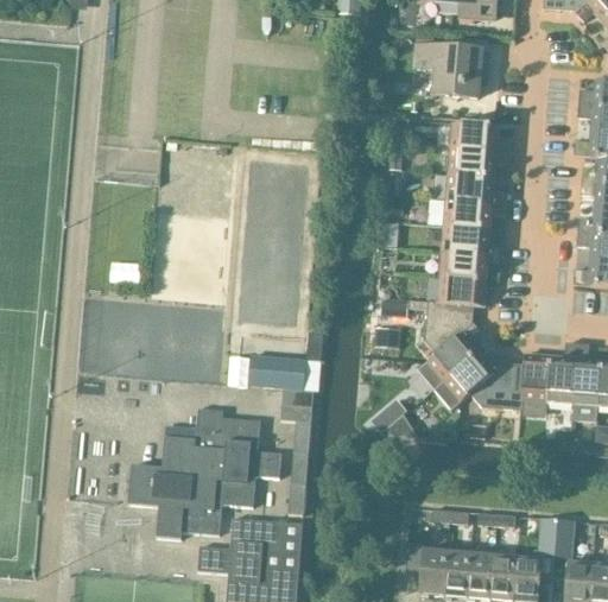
[(445,0),(461,1),(460,16),(494,18),(495,0),(445,0)]
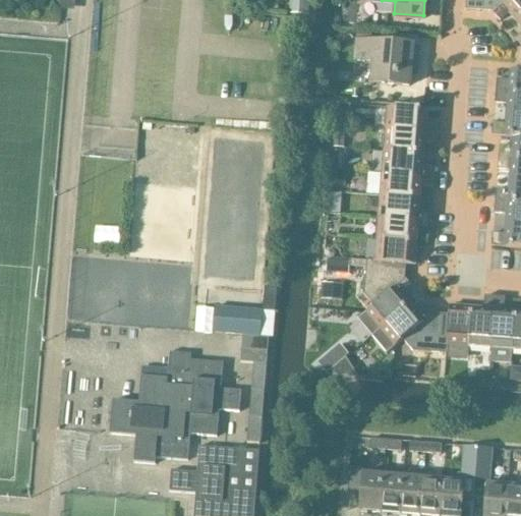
[(466,0),(465,6),(480,7),(480,4),(489,5),(494,9),(504,0),(466,0)]
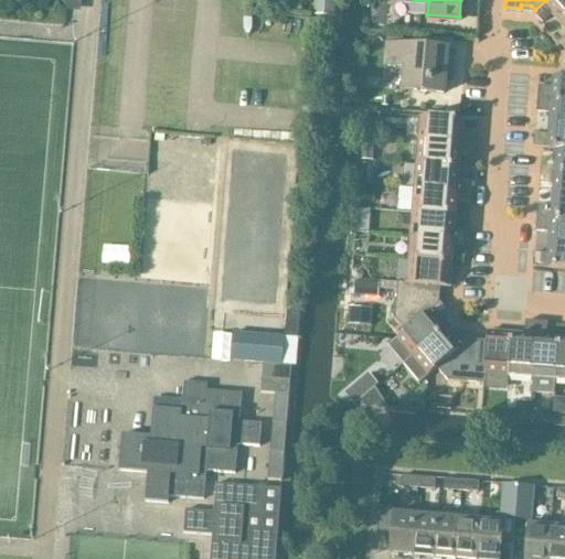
[(546,0),(535,10),(542,19),(555,8),(564,18),(564,15),(564,0),(546,0)]
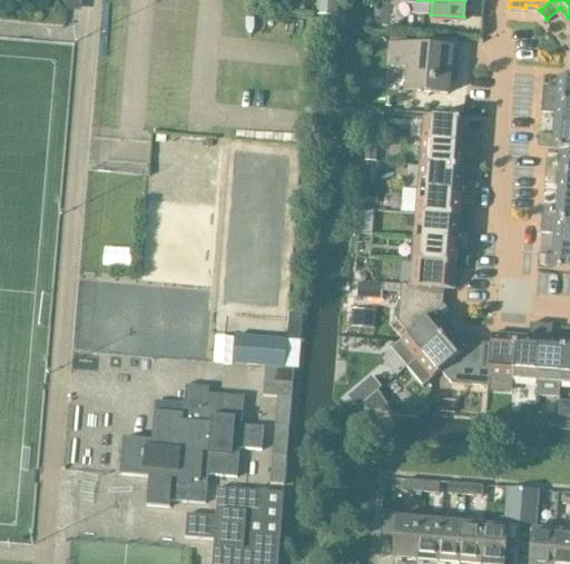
[(409,62),(406,87),(448,90),(450,63),(457,65),(459,47),(392,41),(390,61),(409,62)]
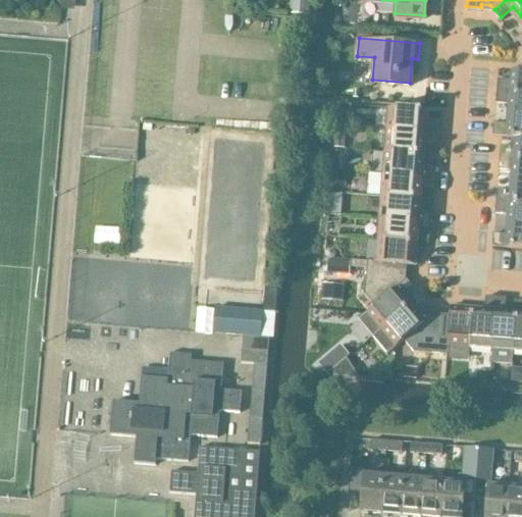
[(498,75),(497,88),(521,89),(521,66),(514,66),(513,78),(498,75)]
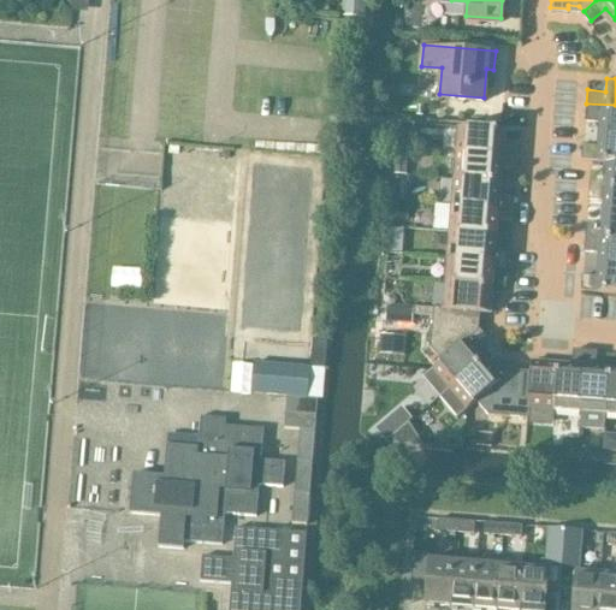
[(585,118),(603,119),(603,131),(615,131),(615,105),(586,104),(585,118)]
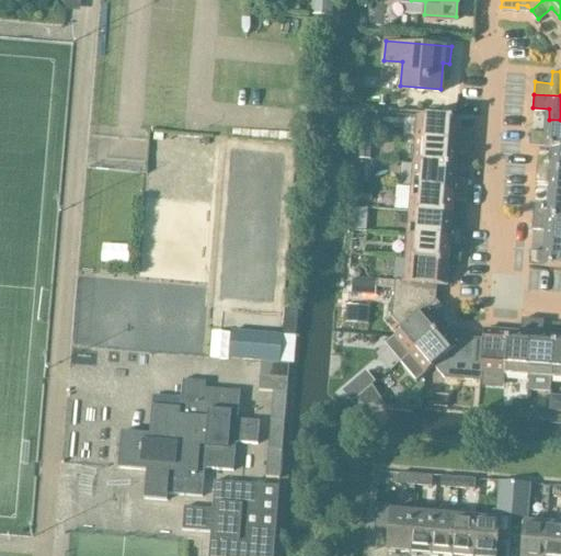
[(418,112),(415,136),(471,140),(472,129),(456,128),(457,115),(418,112)]
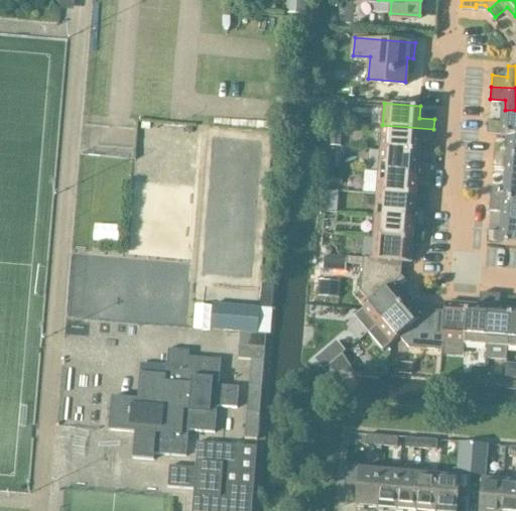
[(489,118),(488,131),(496,131),(515,132),(515,110),(505,110),(504,119),(489,118)]
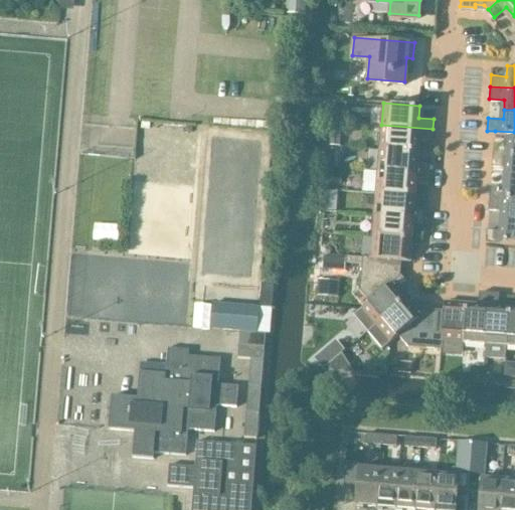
[(381,125),(379,146),(415,149),(416,137),(432,139),(433,129),(381,125)]
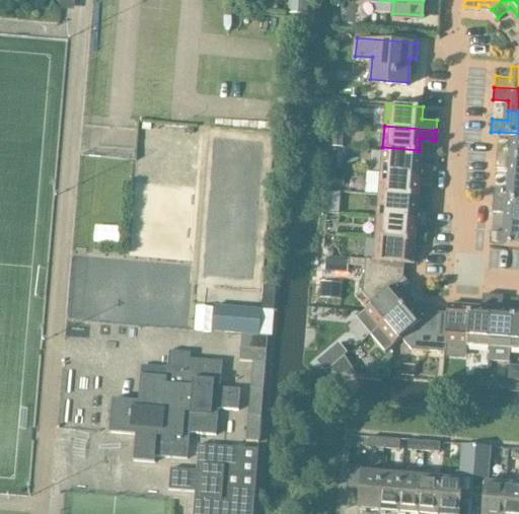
[(498,141),(497,153),(518,154),(518,133),(499,132),(514,133),(513,143),(498,141)]
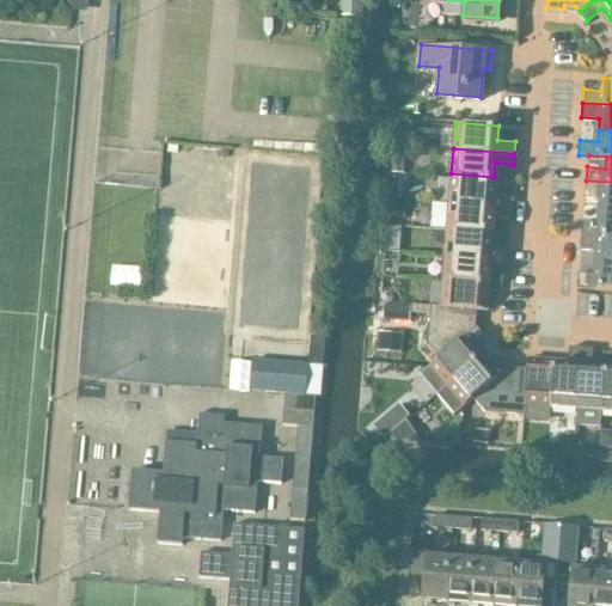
[(451,173),(450,200),(510,204),(510,193),(493,191),(494,177),(451,173)]
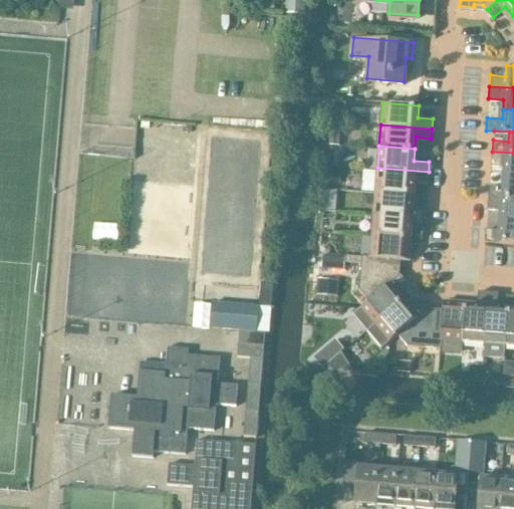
[(327,161),(336,162),(337,151),(327,150),(327,161)]
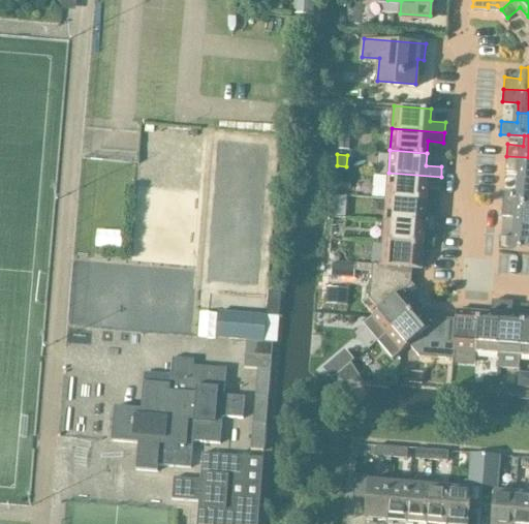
[(505,168),(521,170),(521,180),(528,180),(528,157),(506,156),(505,168)]
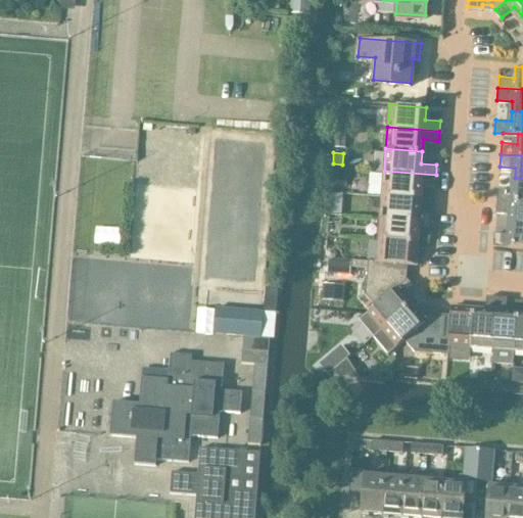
[(333,183),(347,183),(347,169),(333,168),(333,183)]
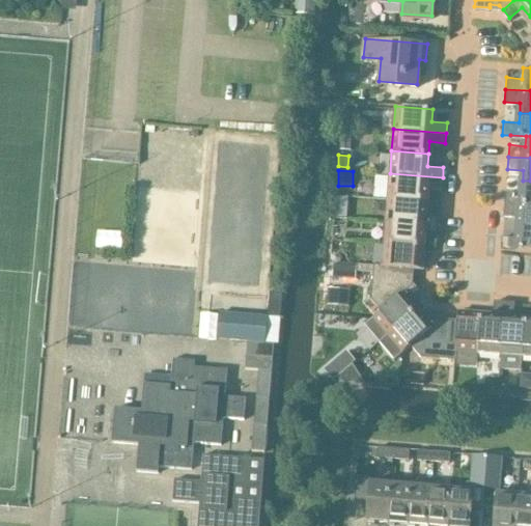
[(374,172),(373,194),(388,195),(425,198),(426,186),(442,188),(443,177),(390,173),(374,172)]
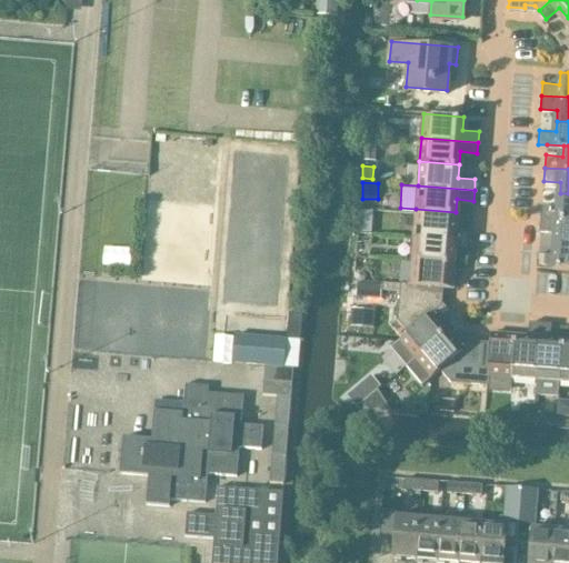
[(542,202),(541,215),(568,218),(568,193),(560,193),(559,204),(542,202)]
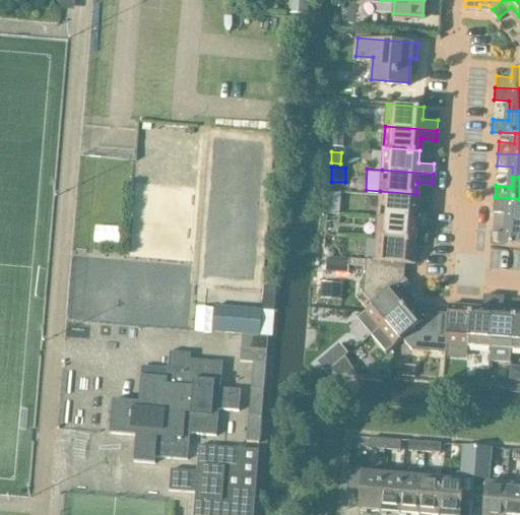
[(380,191),(378,213),(430,217),(431,207),(415,206),(416,194),(380,191)]
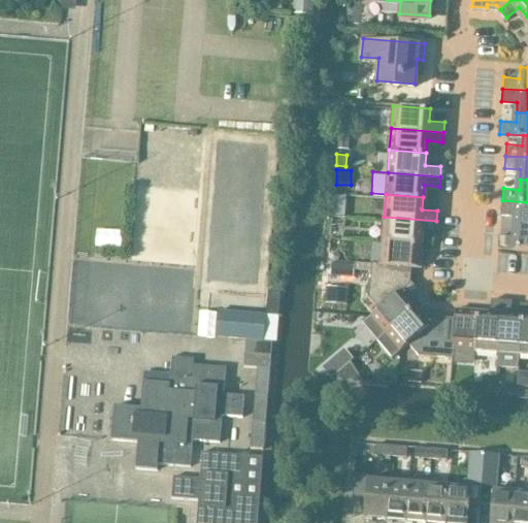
[(501,213),(517,214),(516,224),(527,224),(527,202),(502,200),(501,213)]
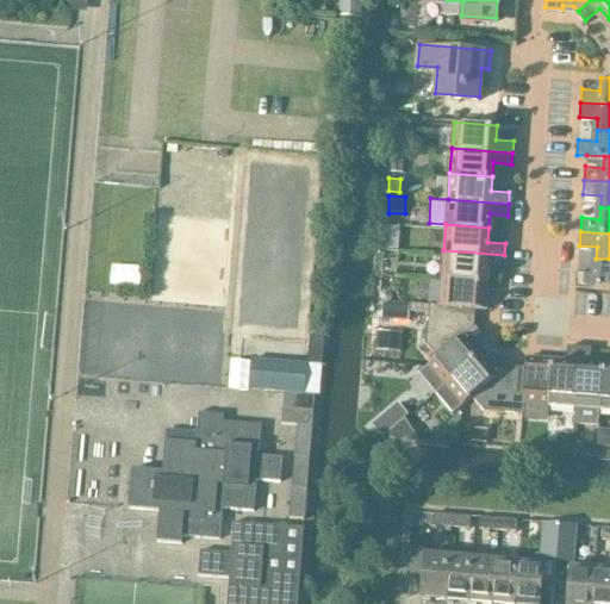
[(384,246),(393,247),(394,235),(385,234),(384,246)]
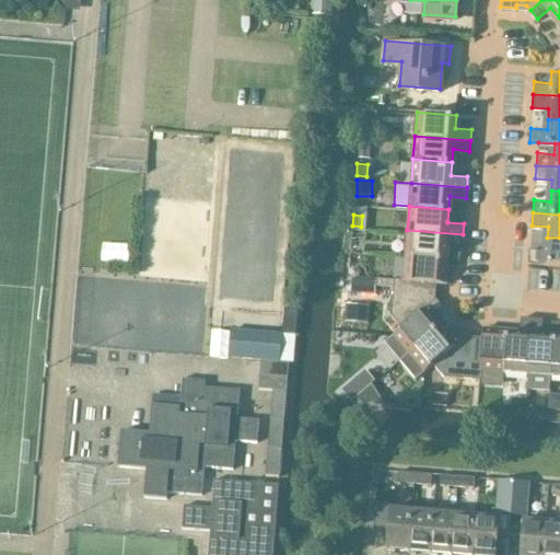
[(407,230),(406,252),(444,255),(445,243),(462,245),(463,234),(407,230)]
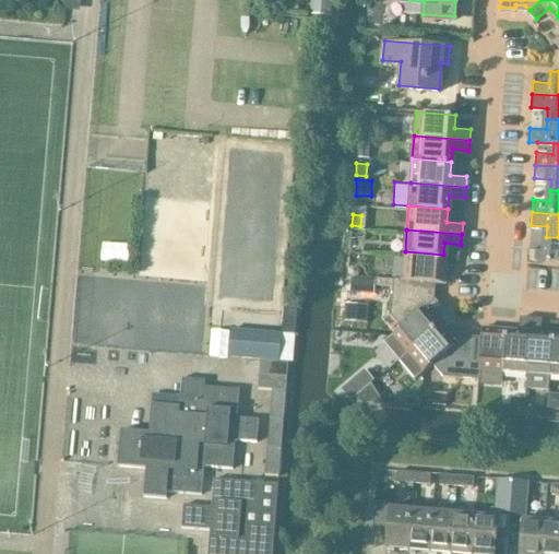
[(528,246),(527,260),(558,262),(558,237),(546,237),(545,248),(528,246)]
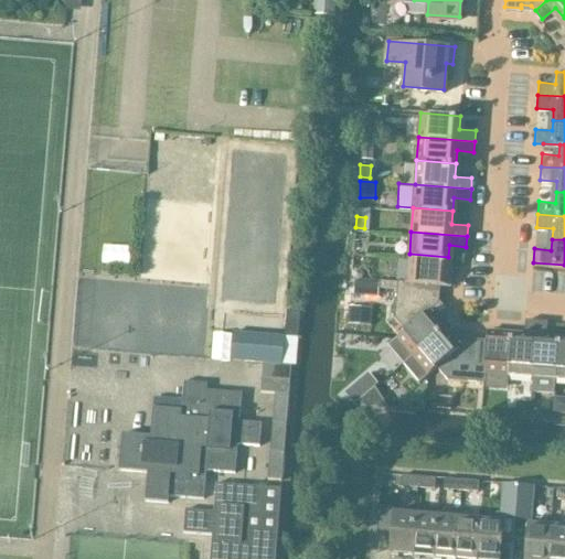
[(407,278),(407,279),(436,281),(439,282),(450,282),(451,269),(448,269),(448,258),(448,257),(409,254),(408,255),(407,278)]
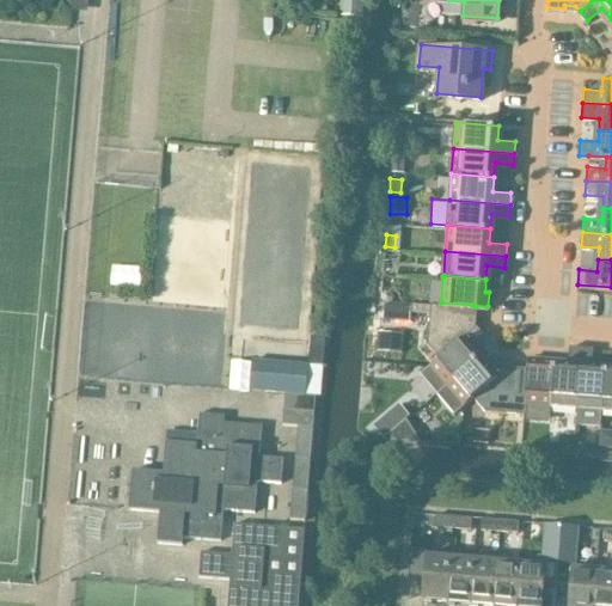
[(430,304),(428,341),(440,354),(476,323),(471,318),(472,305),(441,303),(441,301),(432,301),(430,304)]
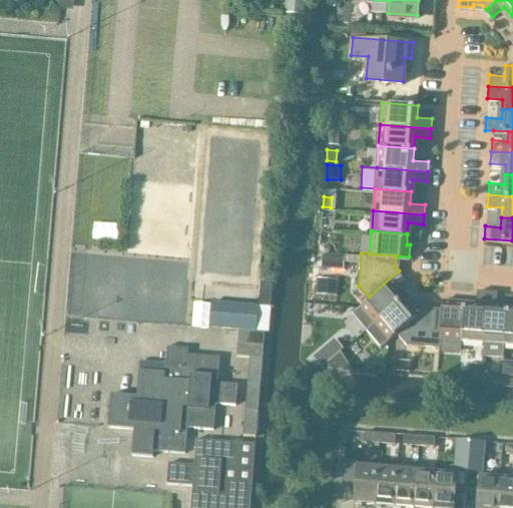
[(360,304),(353,311),(367,328),(402,298),(394,289),(406,279),(399,271),(369,297),(360,304)]
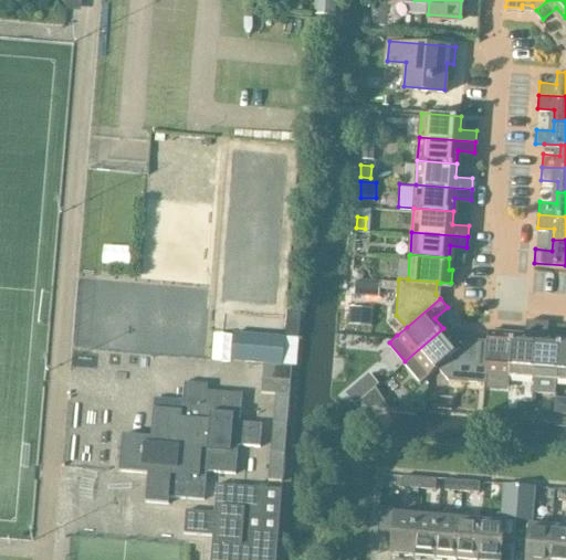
[(287,307),(285,333),(297,334),(300,308),(287,307)]
